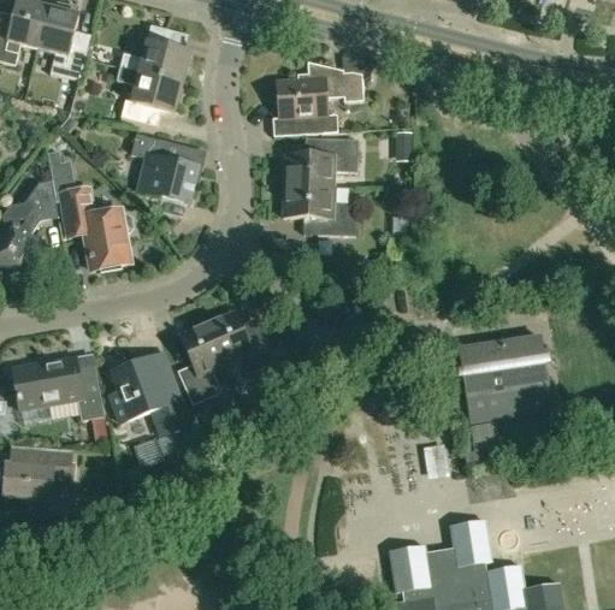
[(36,47),(47,5),(30,0),(16,0),(10,27),(0,23),(0,58),(15,63),(19,42),(36,47)]
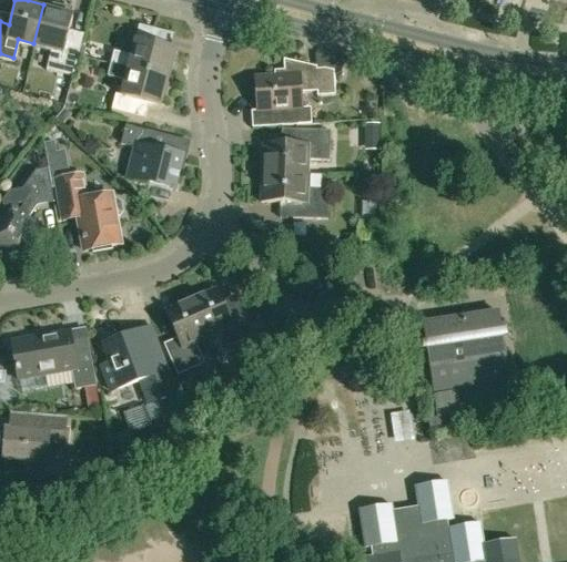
[(72,73),(80,42),(64,39),(71,11),(69,11),(71,4),(56,0),(51,0),(50,6),(43,4),(33,43),(50,47),(46,65),(72,73)]
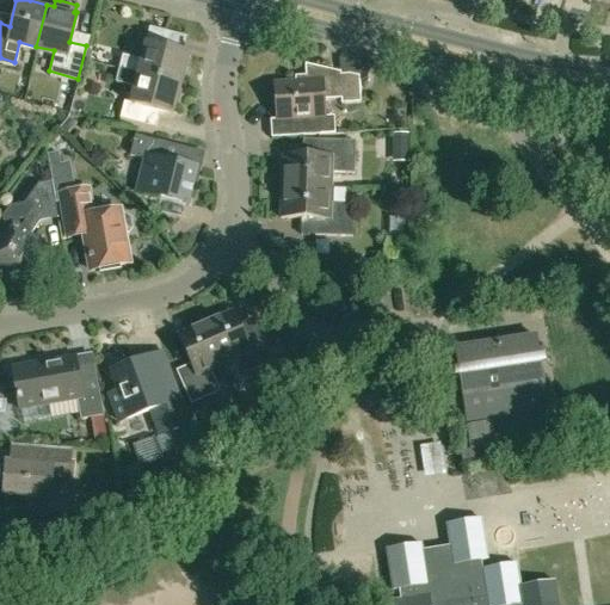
[(118,65),(180,80),(189,50),(161,43),(166,26),(148,23),(140,55),(122,50),(118,65)]
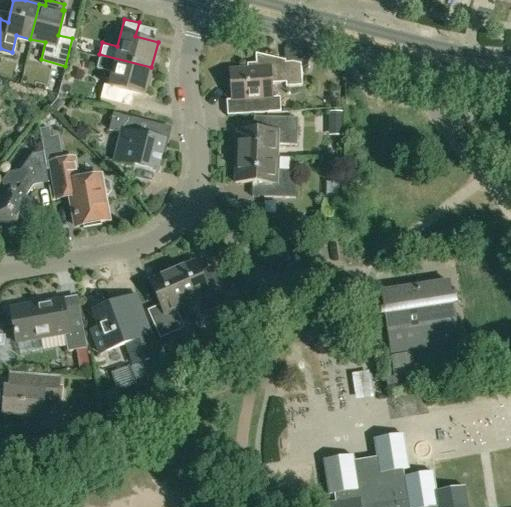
[(227,111),(249,110),(267,109),(267,95),(272,95),(271,80),(285,79),(285,83),(301,82),(300,60),(292,58),(285,59),(284,56),(256,50),(255,50),(255,64),(229,65),(231,97),(226,99),(227,111)]
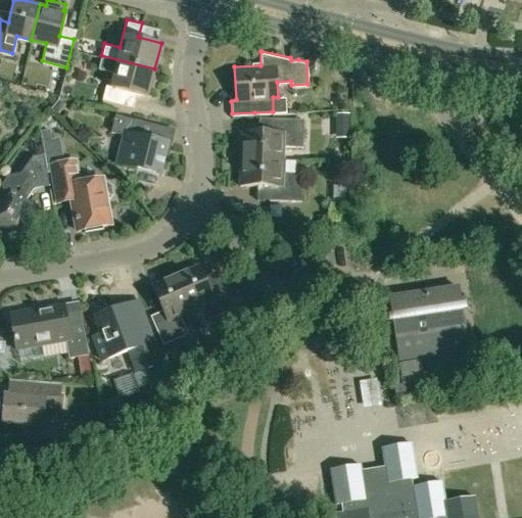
[(148,94),(154,68),(101,55),(98,66),(113,71),(110,84),(105,83),(102,98),(131,105),(134,91),(148,94)]
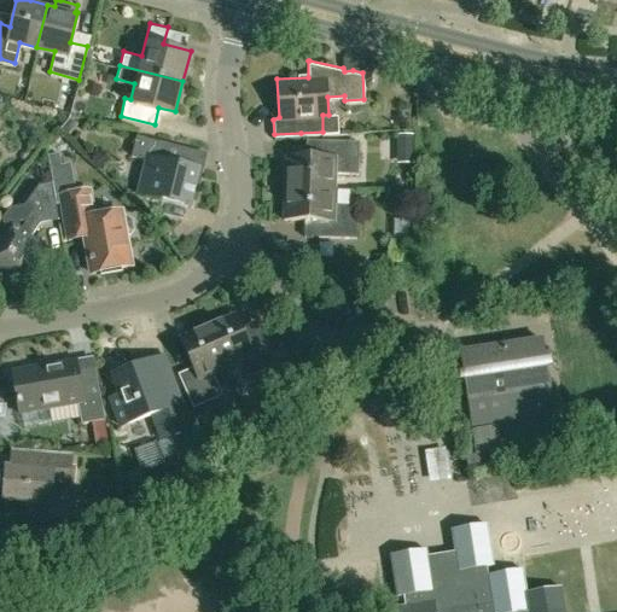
[(484,79),(482,86),(522,95),(523,88),(484,79)]
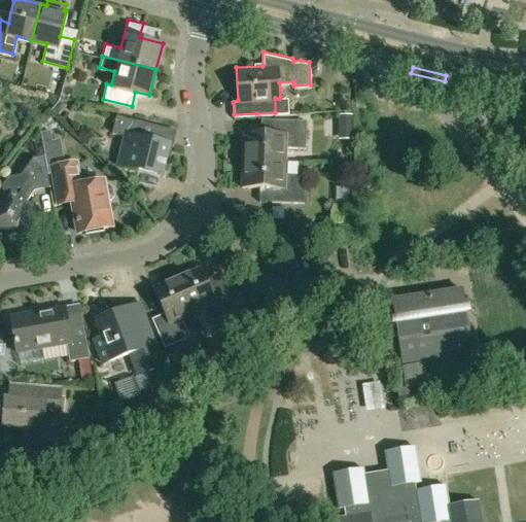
[(115,112),(111,130),(124,133),(116,162),(161,172),(169,140),(164,139),(167,125),(115,112)]
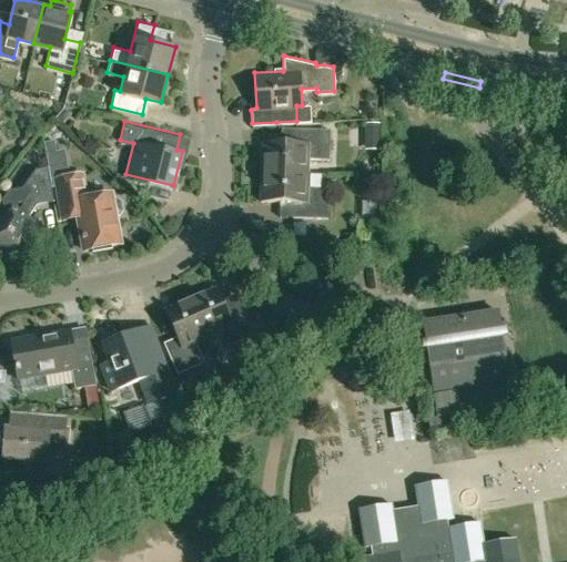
[(261,169),(306,170),(307,156),(328,156),(330,126),(294,125),(293,141),(261,140),(261,169)]
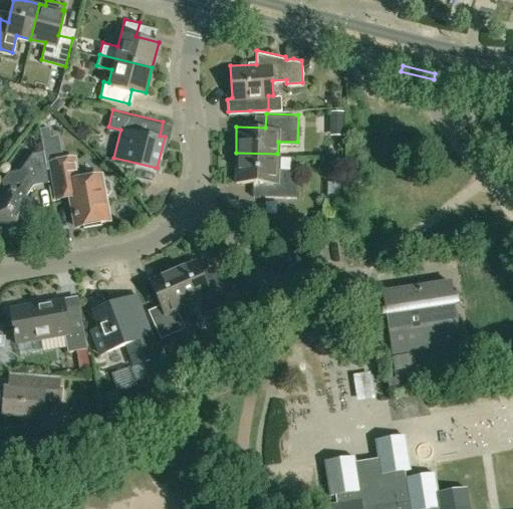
[(55,159),(50,134),(49,124),(39,125),(46,167),(48,166),(50,166),(48,160),(55,159)]
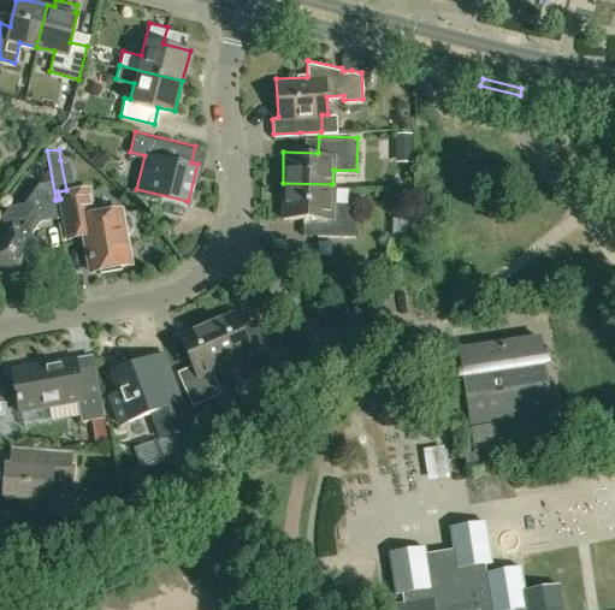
[(4,227),(0,234),(0,265),(22,280),(43,250),(41,240),(29,231),(39,218),(58,214),(51,177),(37,181),(23,200),(27,215),(19,225),(4,227)]
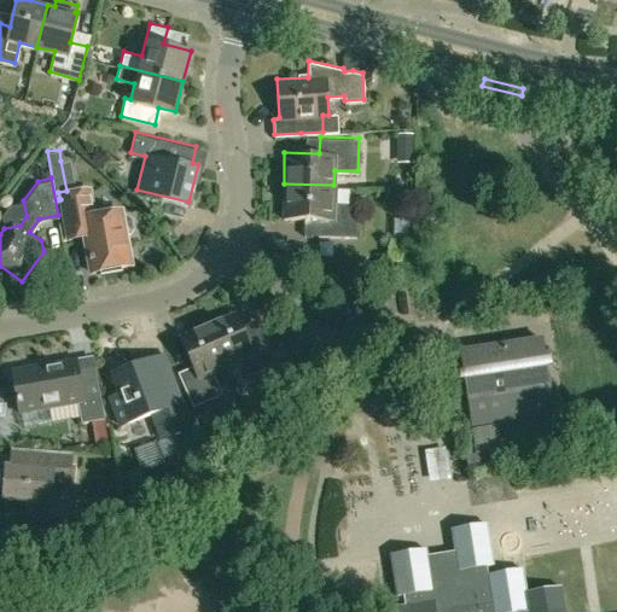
[(333,202),(333,185),(284,184),(283,215),(318,216),(318,233),(356,234),(356,202),(333,202)]
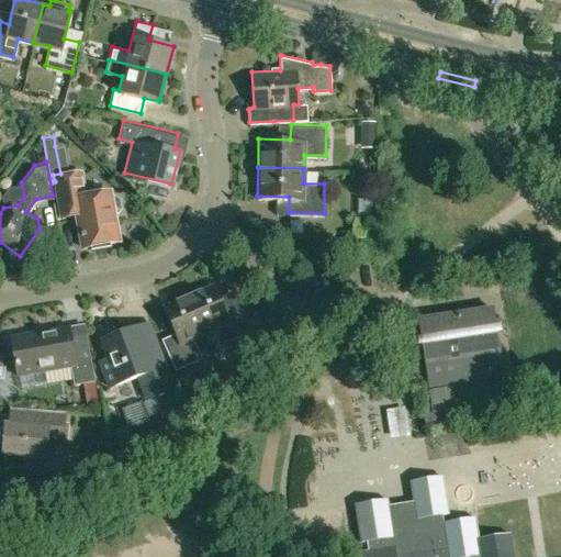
[(114,192),(109,193),(109,189),(85,193),(81,170),(53,175),(60,214),(77,211),(82,245),(118,238),(112,211),(118,210),(121,205),(119,196),(114,192)]
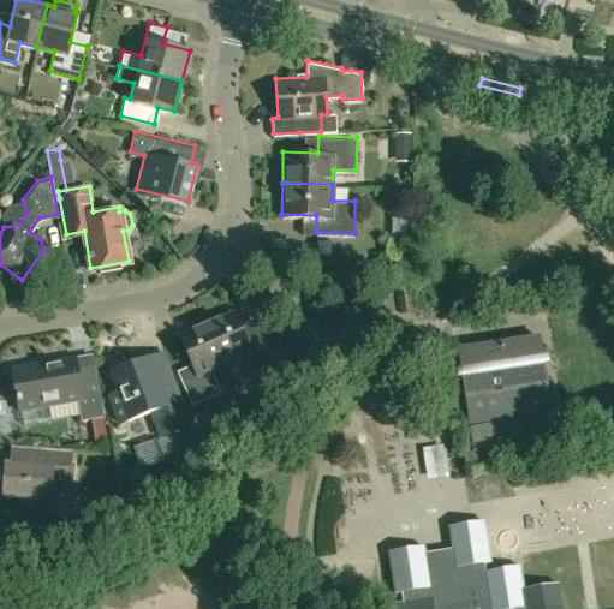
[(388,237),(385,254),(397,257),(400,240),(388,237)]
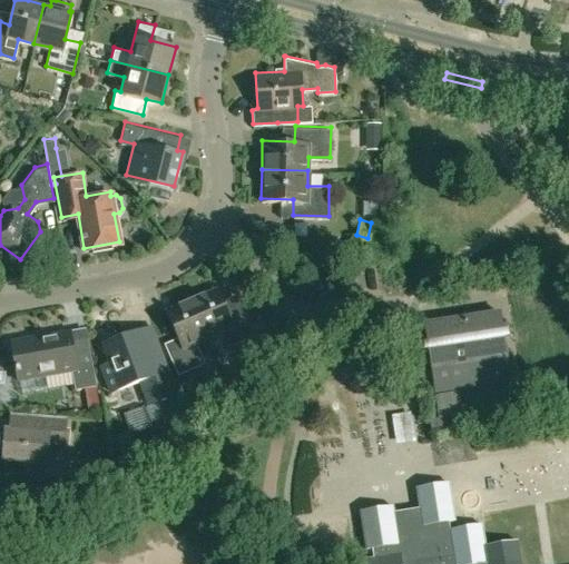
[(192,298),(207,335),(219,329),(226,344),(254,332),(239,300),(226,307),(217,287),(192,298)]
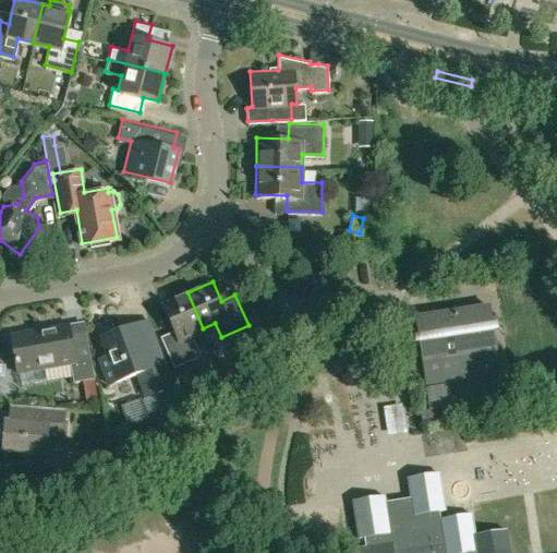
[(191,333),(203,328),(188,292),(162,303),(173,328),(160,335),(173,365),(200,353),(191,333)]
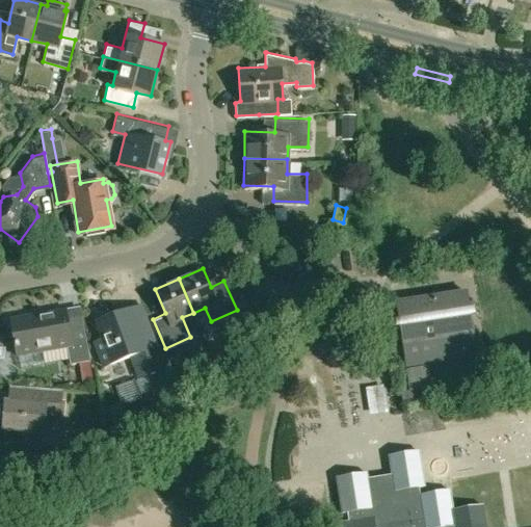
[(466,288),(396,299),(406,364),(476,353),(466,288)]
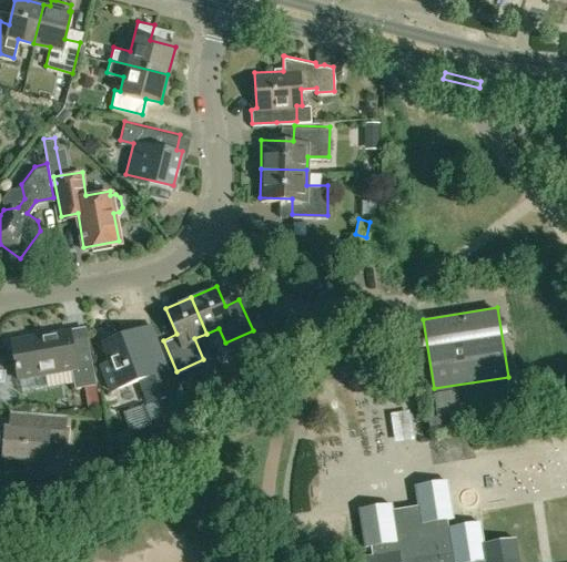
[(111,359),(101,363),(110,387),(139,377),(147,400),(154,397),(174,390),(176,389),(165,358),(152,323),(137,328),(104,340),(111,359)]
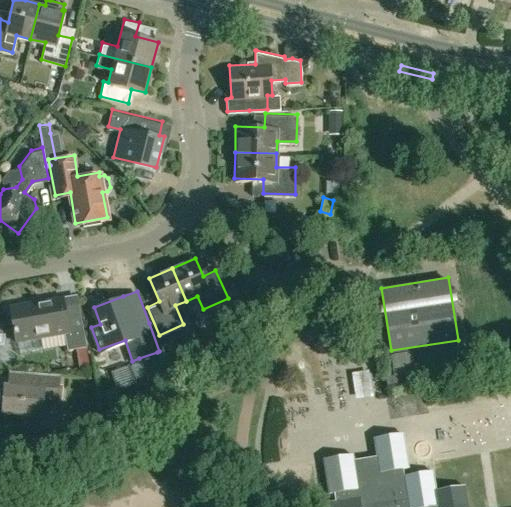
[(62,294),(9,304),(16,339),(64,331),(67,348),(86,344),(79,310),(65,313),(62,294)]
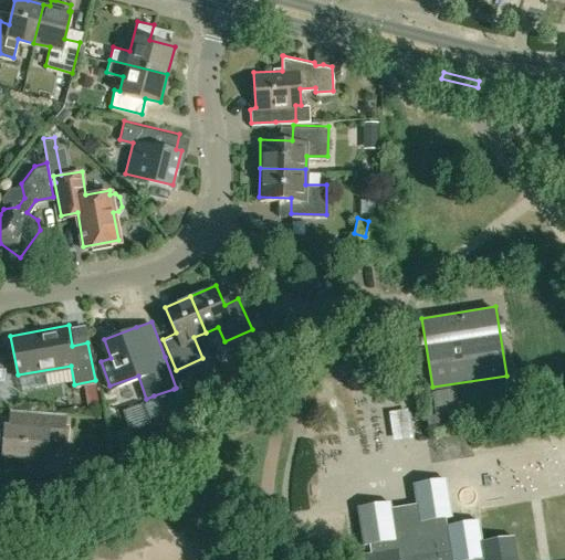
[(229,380),(241,373),(236,362),(223,369),(229,380)]
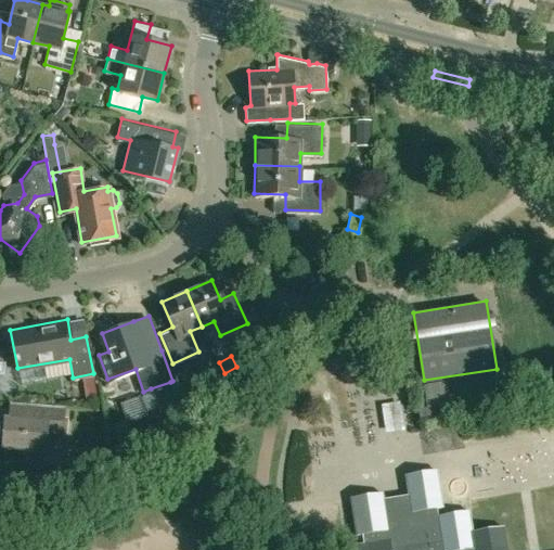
[(442,378),(422,381),(425,403),(446,399),(442,378)]
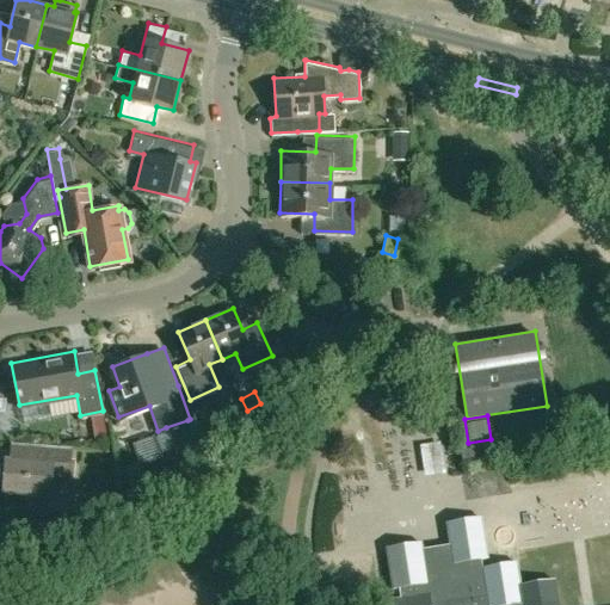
[(493,440),(460,446),(462,461),(495,455),(493,440)]
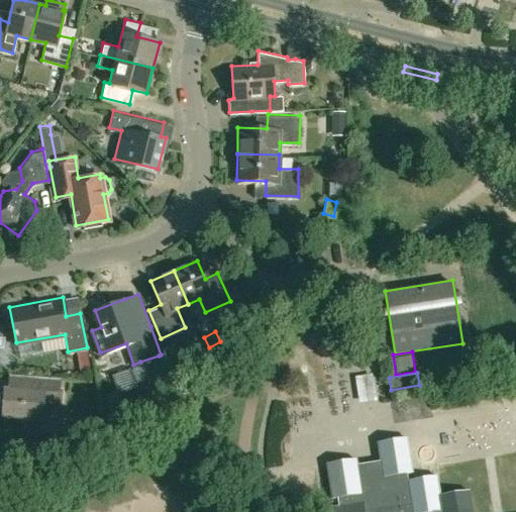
[(4,388),(2,414),(41,417),(43,399),(58,400),(60,376),(31,374),(30,390),(4,388)]
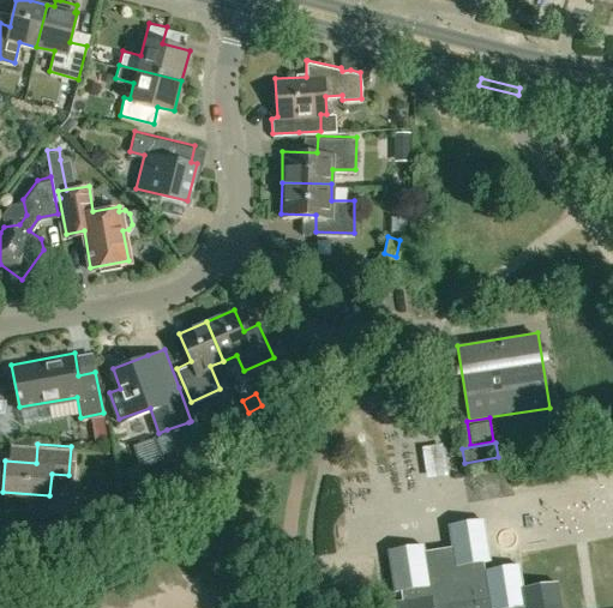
[(560,607),(557,579),(522,584),(518,561),(484,567),(482,559),(490,558),(484,517),(446,523),(450,545),(424,549),(422,542),(386,548),(392,589),(400,588),(401,597),(390,600),(390,607),(560,607)]
